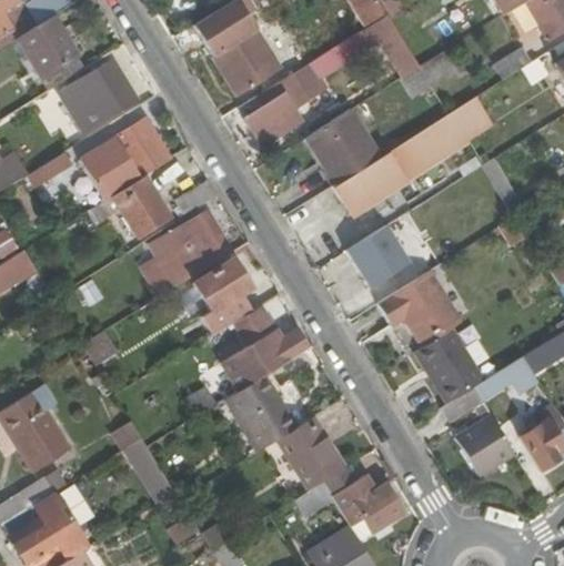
[(58,14),(76,3),(73,0),(39,0),(36,2),(33,0),(22,0),(24,2),(39,26),(58,14)]
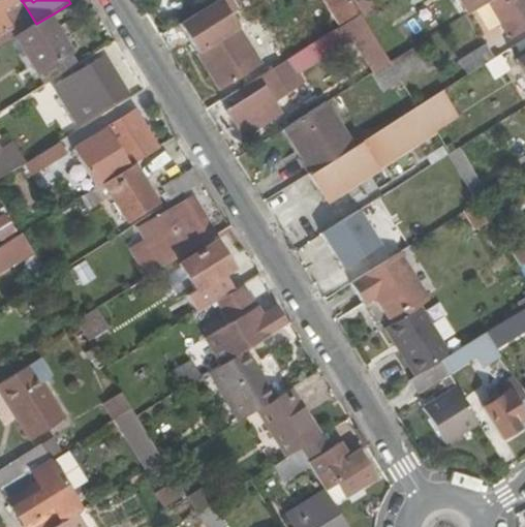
[(218,0),(181,23),(202,57),(222,91),(263,67),(232,14),(239,10),(233,0),(218,0)]
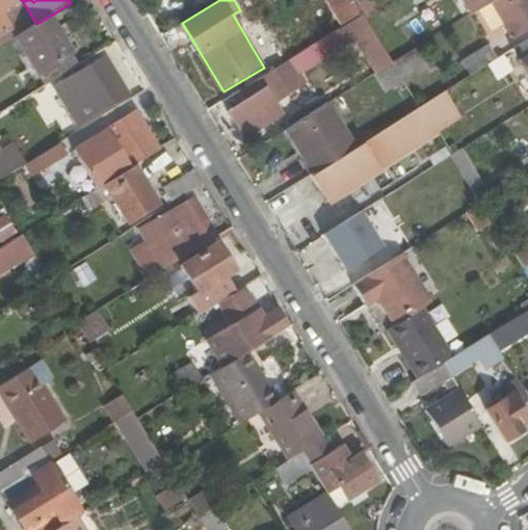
[(326,0),(344,27),(364,15),(353,0),(326,0)]
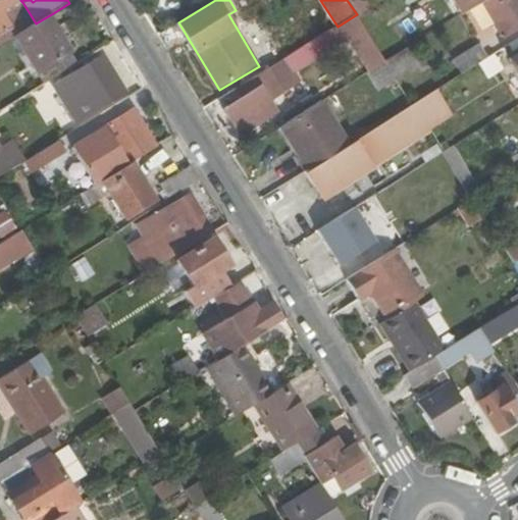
[(452,0),(461,13),(480,1),(482,0),(452,0)]
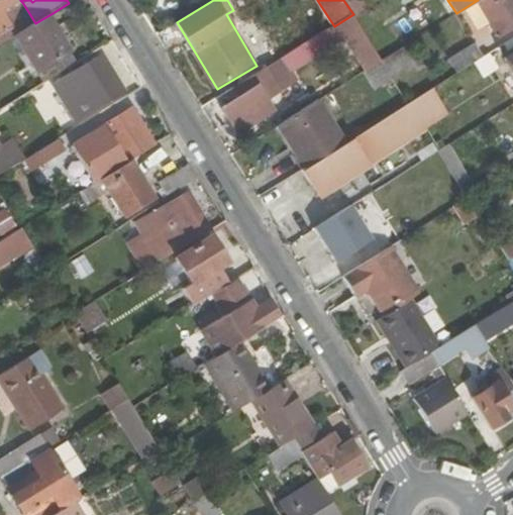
[(478,0),(476,1),(499,37),(512,29),(512,0),(478,0)]
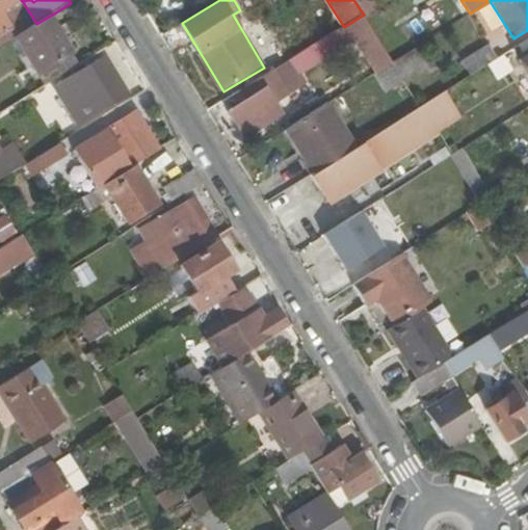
[(0,46),(17,36),(36,24),(23,2),(0,16),(0,46)]
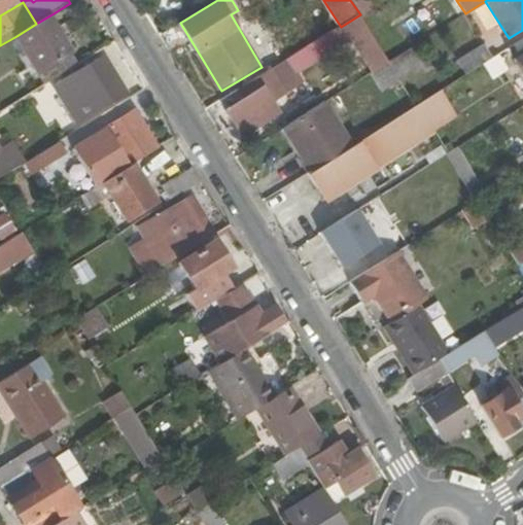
[(77,51),(54,13),(36,24),(16,36),(40,74),(77,51)]
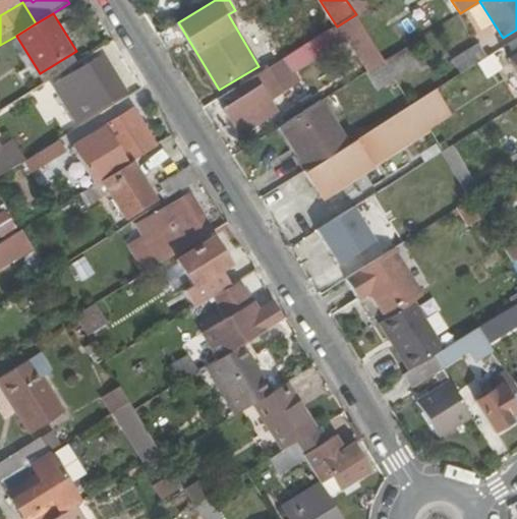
[(364,29),(356,14),(337,26),(335,29),(343,42),(364,29)]
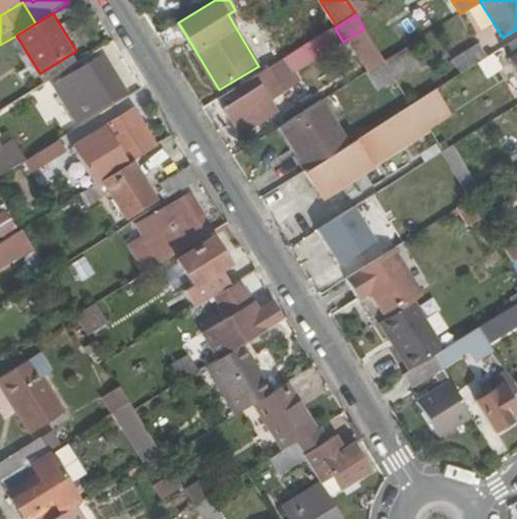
[(368,71),(385,61),(370,38),(355,48),(368,71)]
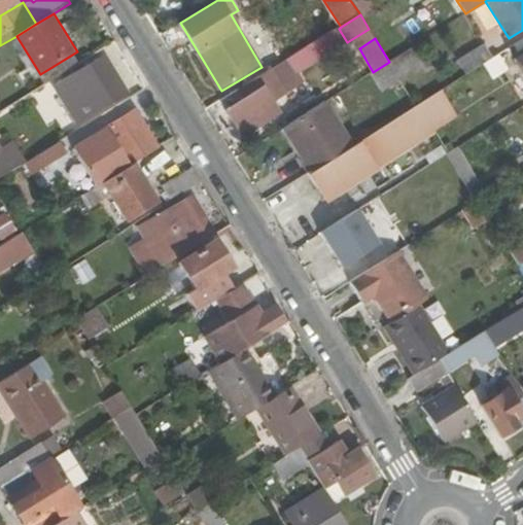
[(458,61),(466,73),(485,63),(493,57),(485,44),(458,61)]
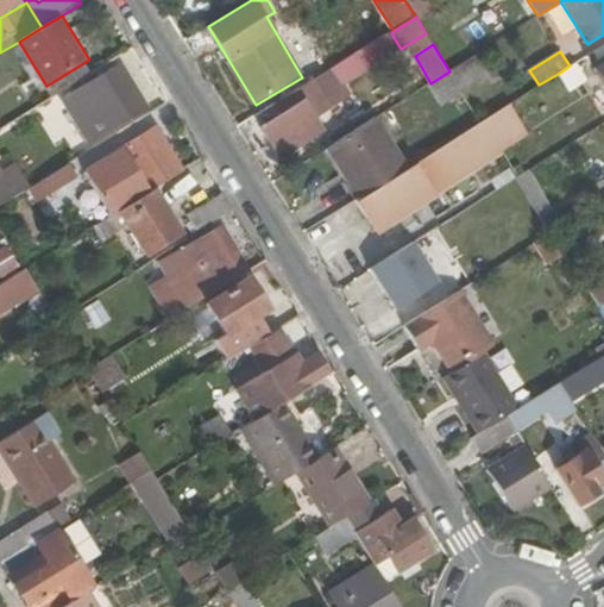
[(486,74),(476,55),(450,72),(460,89),(486,74)]
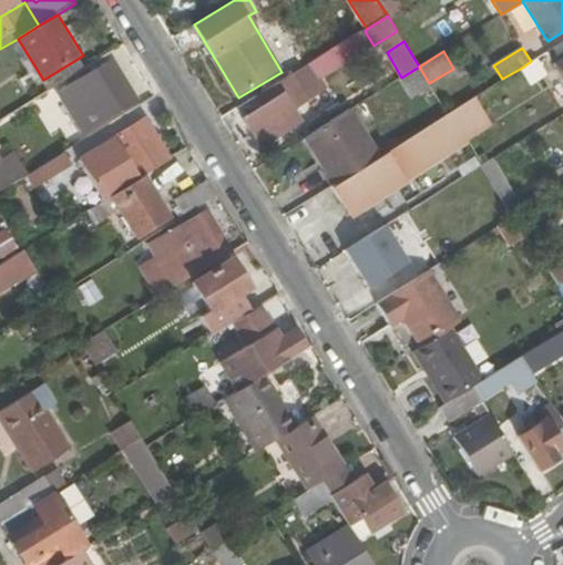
[(88,132),(142,99),(129,78),(115,55),(62,89),(88,132)]
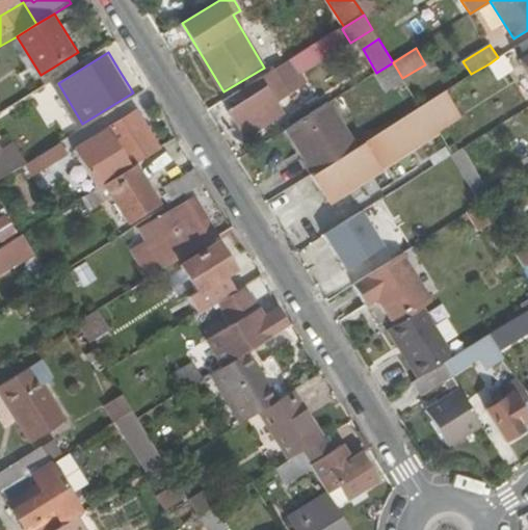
[(512,70),(503,54),(498,57),(490,63),(500,78),(512,70)]
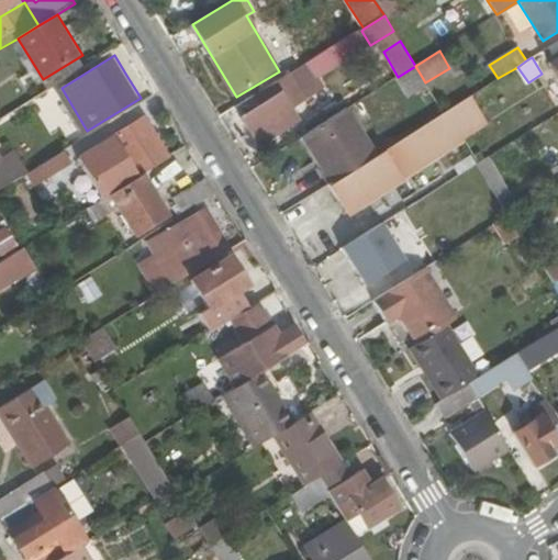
[(310,63),(275,85),(280,94),(242,119),(250,133),(258,146),(289,126),(285,118),(293,111),(293,108),(324,88),(310,63)]
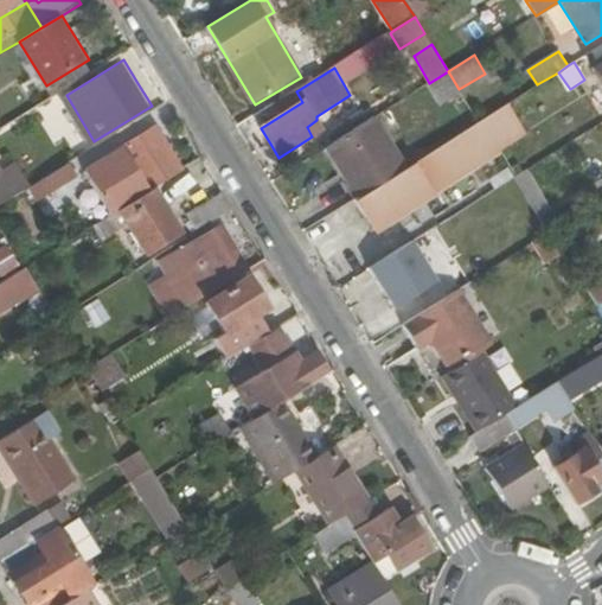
[(459,89),(448,71),(429,83),(428,84),(440,106),(461,93),(459,89)]
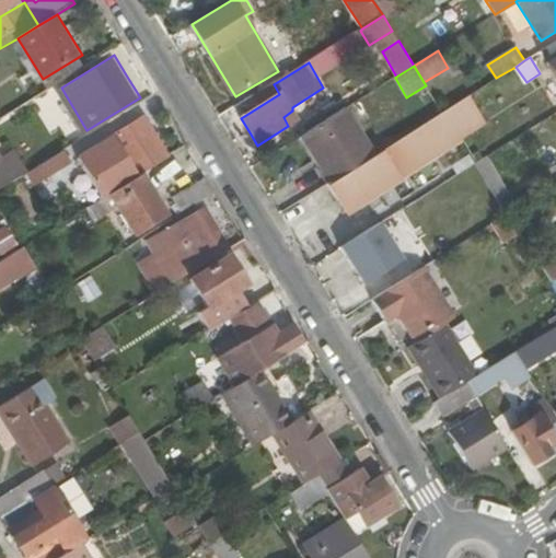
[(329,183),(326,185),(336,201),(346,216),(462,142),(490,125),(471,94),(442,112),(375,153),(329,183)]
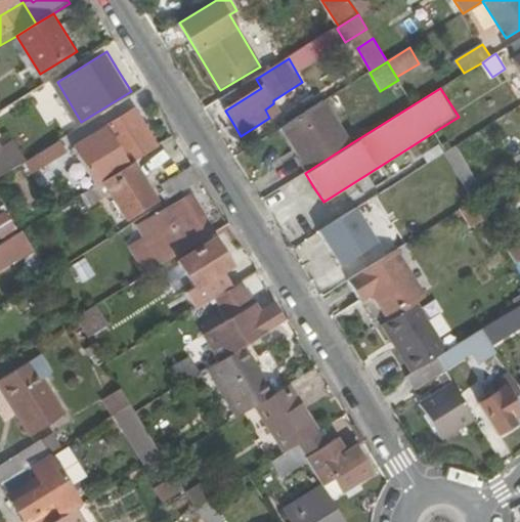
[(295,149),(308,171),(351,143),(325,100),(280,128),(295,149)]
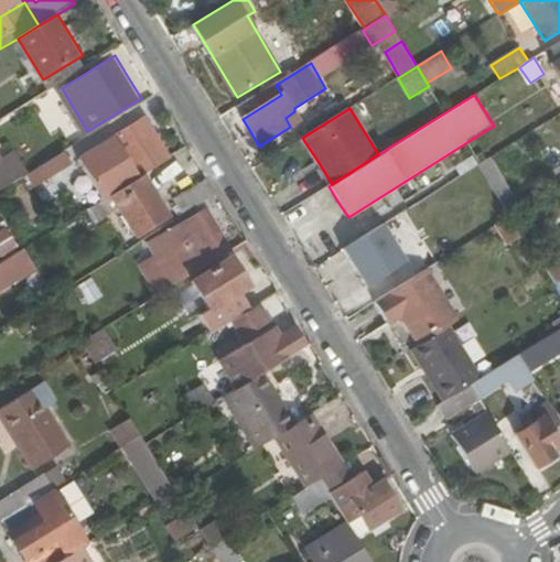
[(146,173),(173,157),(160,134),(146,112),(78,154),(106,198),(146,173)]
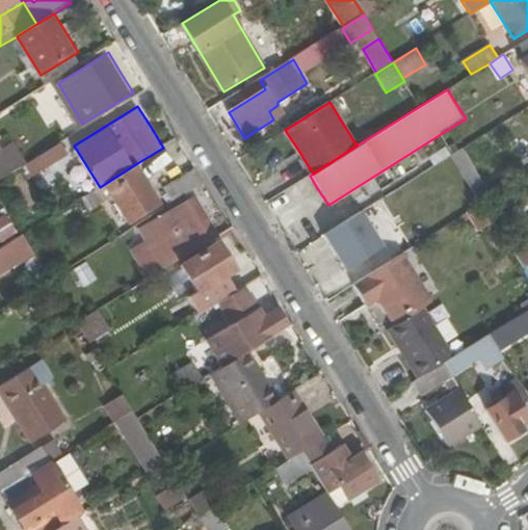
[(80,169),(62,140),(25,164),(44,192),(80,169)]
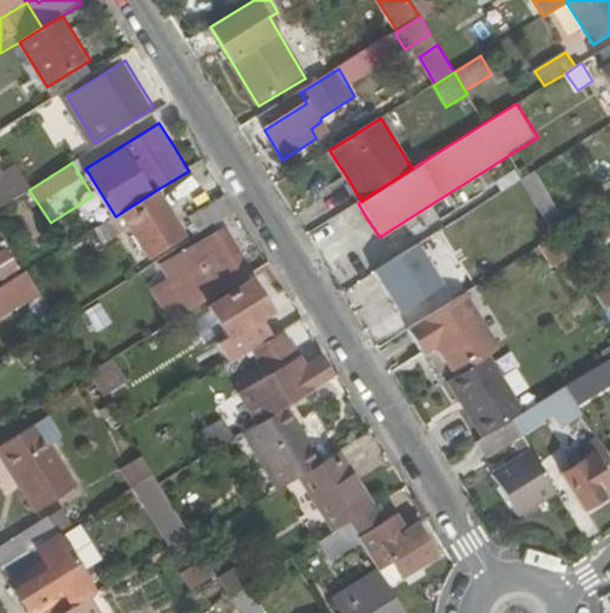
[(187,234),(159,189),(120,213),(149,259),(187,234)]
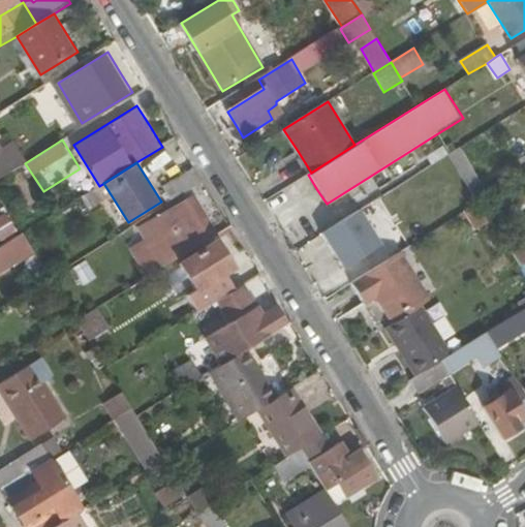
[(484,184),(472,192),(479,203),(491,195),(484,184)]
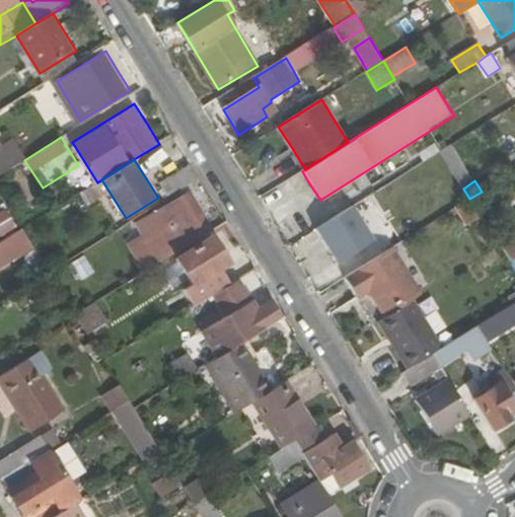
[(99,200),(90,187),(81,192),(90,205),(99,200)]
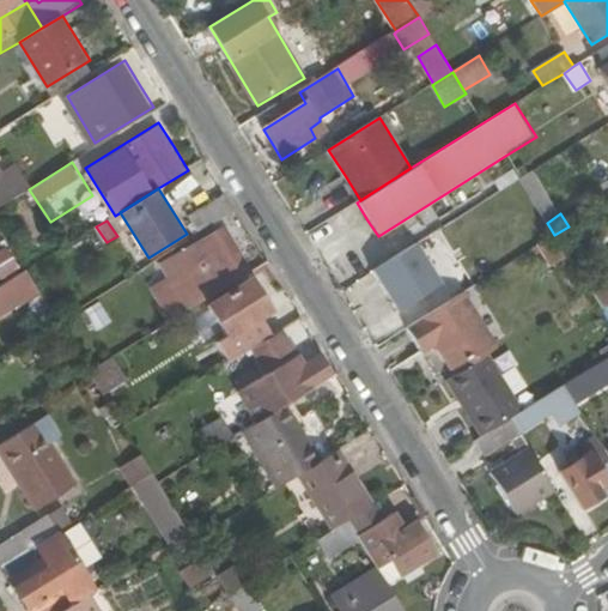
[(250,272),(251,271),(238,249),(224,228),(165,264),(184,295),(199,286),(206,300),(250,272)]
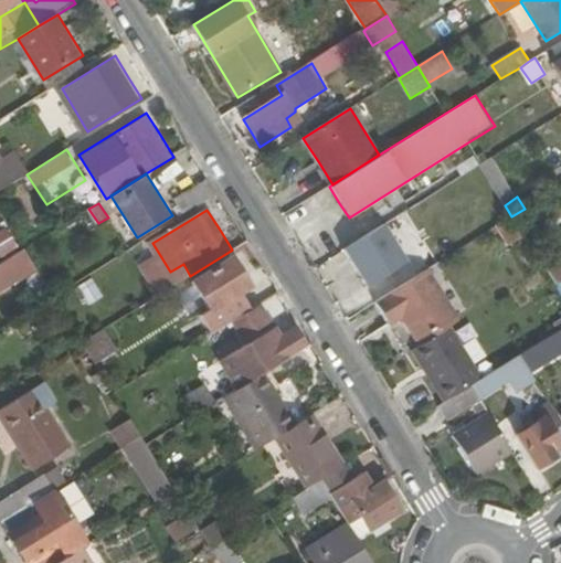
[(0,225),(0,253),(1,254),(22,242),(9,220),(0,225)]
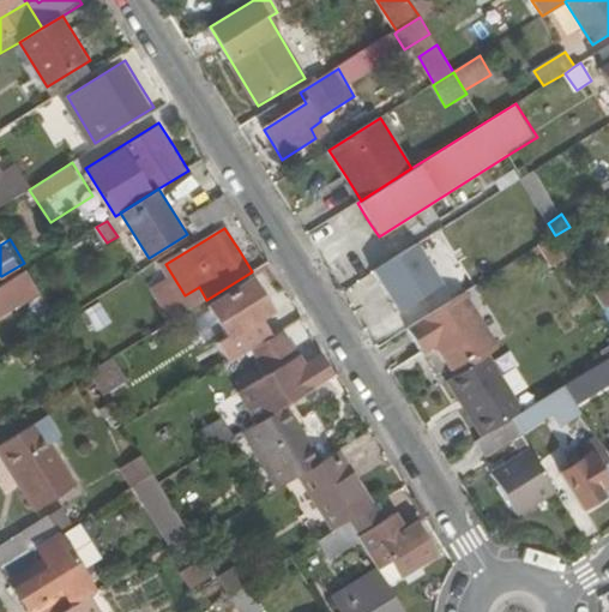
[(389,292),(399,311),(444,283),(417,244),(375,270),(389,292)]
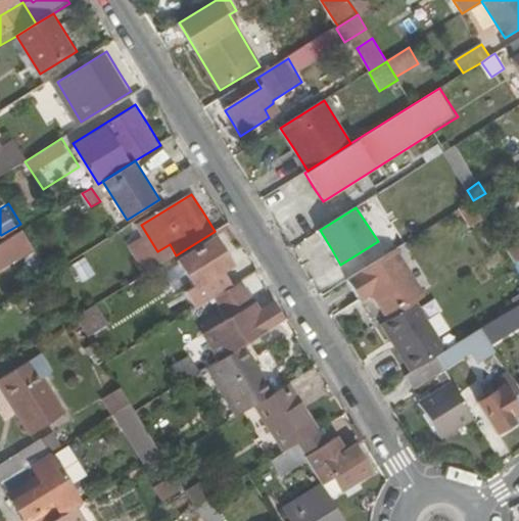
[(0,237),(0,265),(36,246),(25,225),(0,237)]
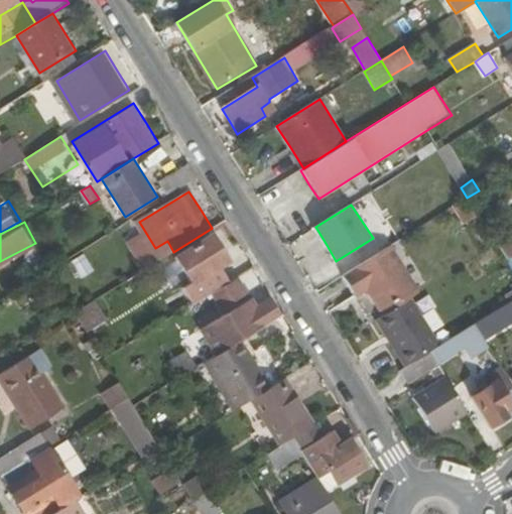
[(221,246),(211,229),(173,252),(168,255),(172,263),(178,259),(195,285),(232,262),(221,246)]
